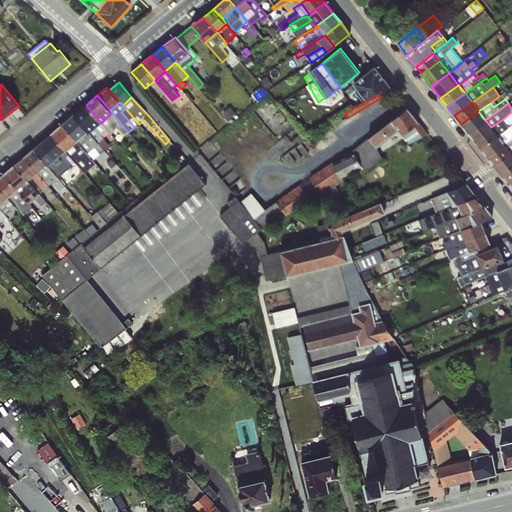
[(86,105),(73,115),(88,132),(88,133),(101,123),(86,105)]
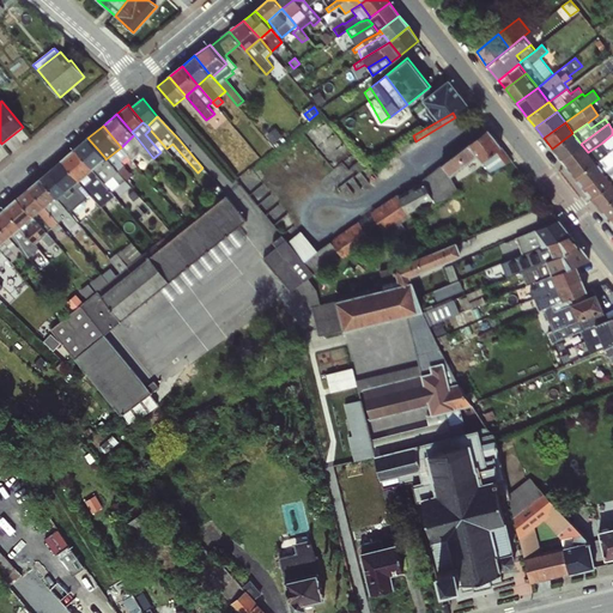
[(310,129),(305,133),(320,149),(323,146),(310,129)]
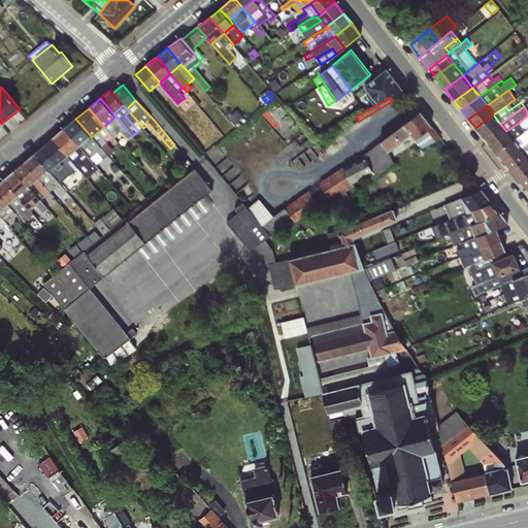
[(420,111),(403,124),(415,139),(431,126),(420,111)]
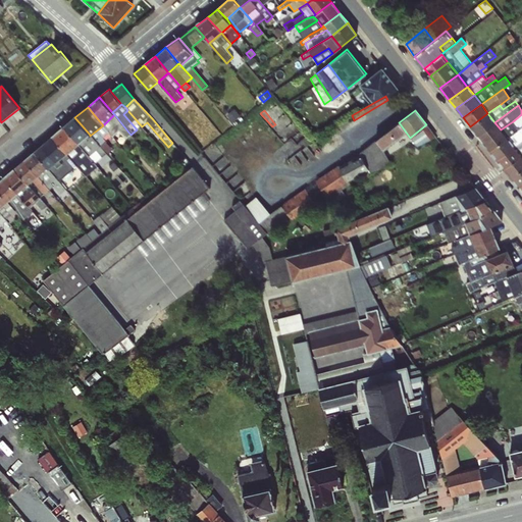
[(241,112),(229,121),(233,125),(244,116),(241,112)]
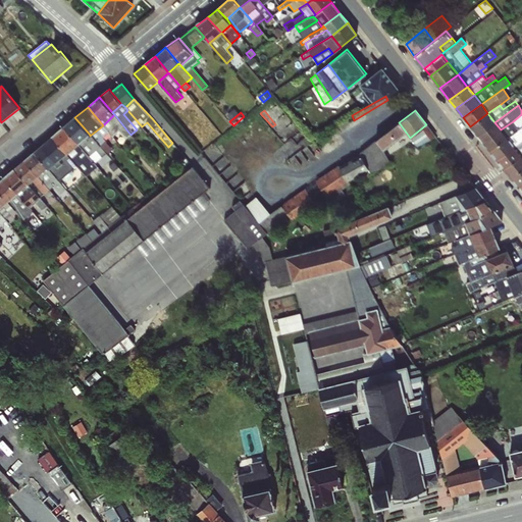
[(487,113),(470,126),(477,136),(494,122),(487,113)]
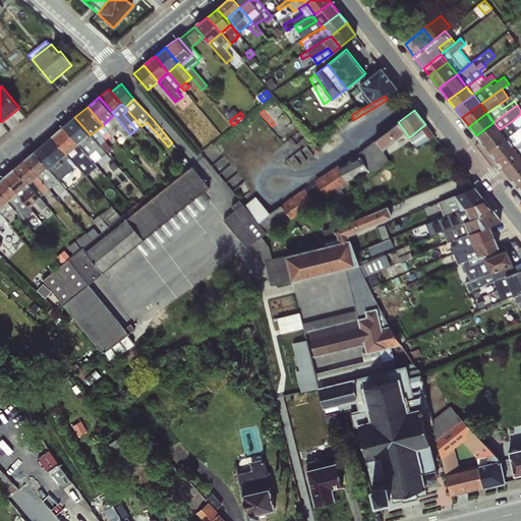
[(114,114),(108,120),(118,131),(124,139),(130,134),(114,114)]
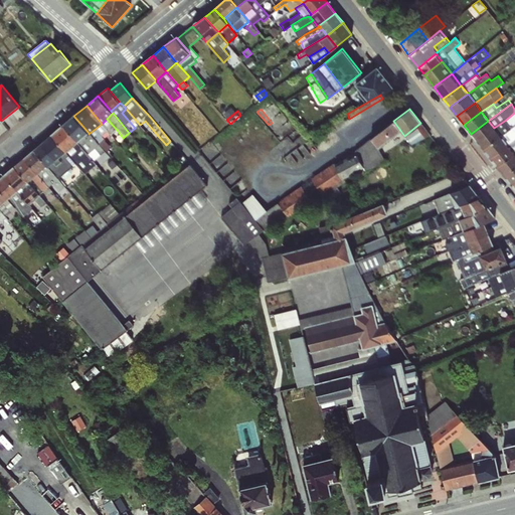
[(514,113),(514,114),(506,120),(511,127),(514,123),(514,113)]
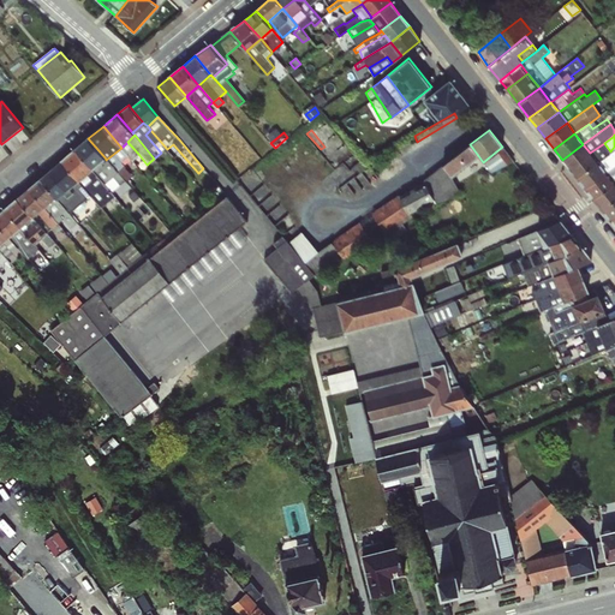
[(88,138),(75,150),(91,169),(106,159),(88,138)]
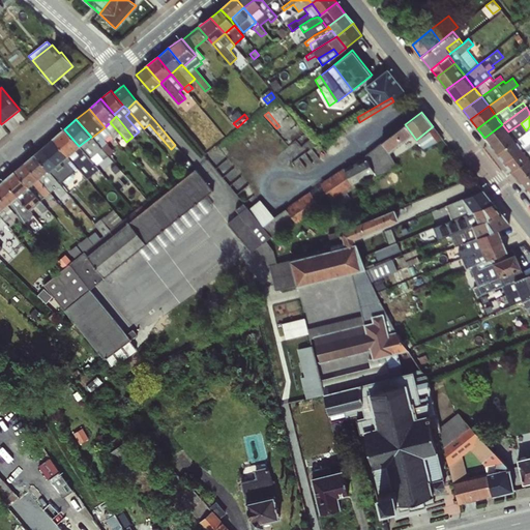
[(109,133),(104,137),(105,139),(111,135),(114,139),(120,134),(110,122),(105,127),(109,133)]
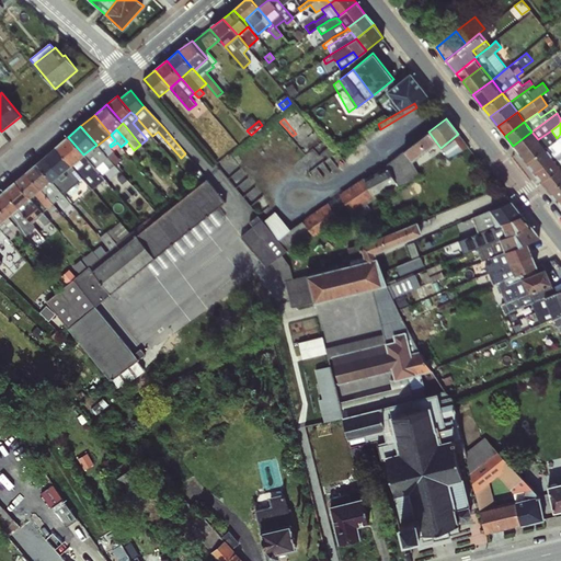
[(551,130),(538,139),(546,150),(552,158),(560,151),(560,134),(557,138),(551,130)]
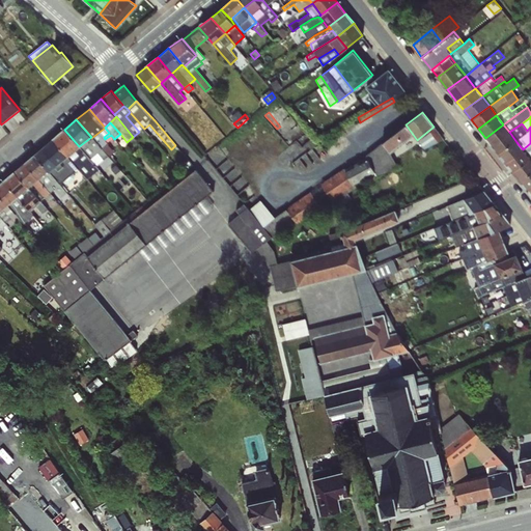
[(406,124),(382,143),(390,152),(409,138),(419,150),(443,139),(434,127),(417,140),(406,124)]
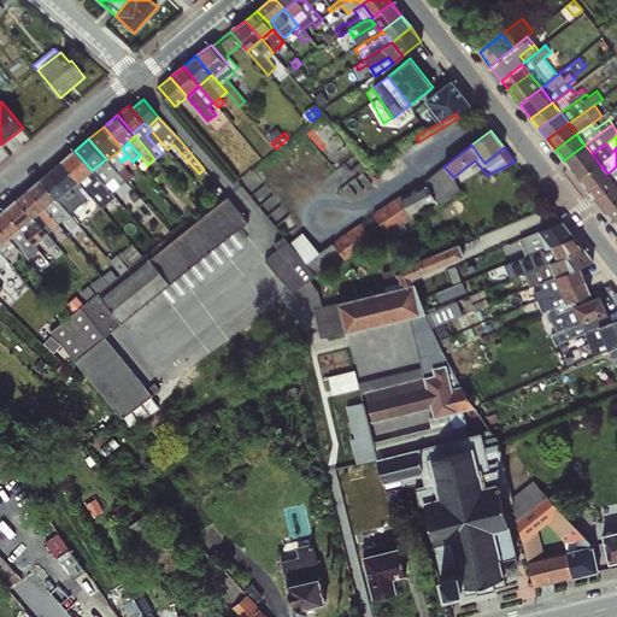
[(585,145),(564,160),(570,169),(592,153),(585,145)]
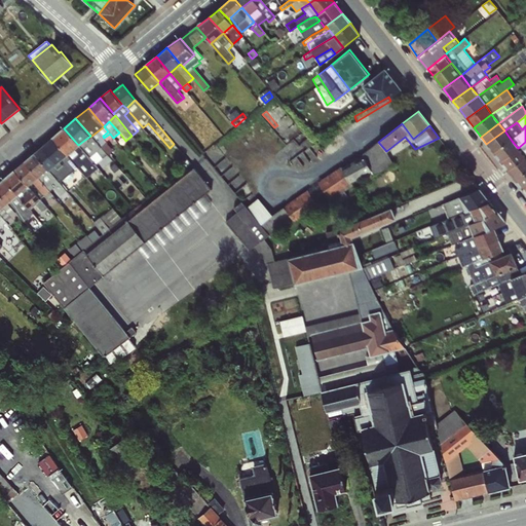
[(104,126),(90,137),(101,147),(106,144),(108,142),(103,136),(108,132),(104,126)]
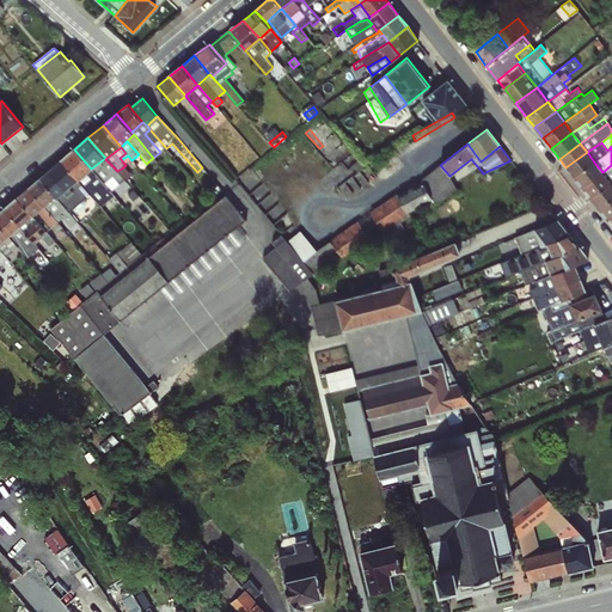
[(74,150),(61,160),(78,181),(91,169),(74,150)]
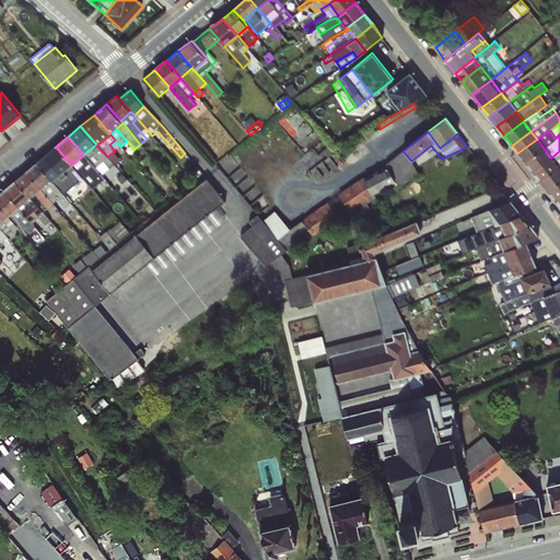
[(299,137),(295,140),(302,147),(305,144),(299,137)]
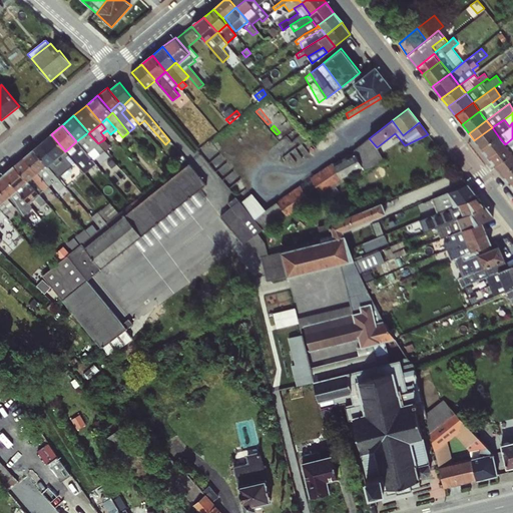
[(492,127),(474,140),(482,149),(499,137),(492,127)]
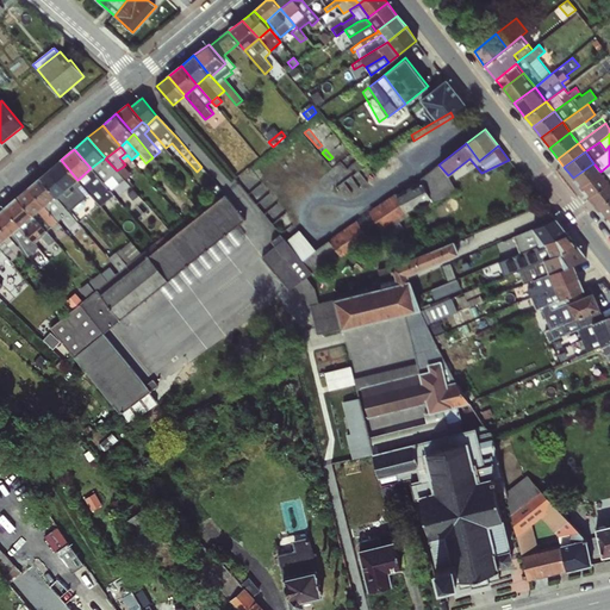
[(91,168),(78,180),(89,194),(112,175),(117,170),(105,159),(105,157),(91,168)]
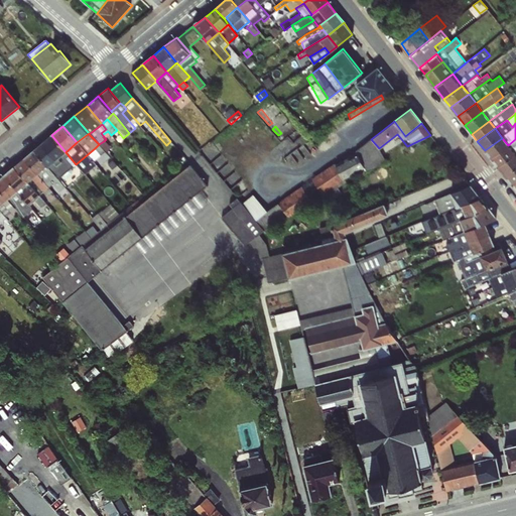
[(304,133),(293,143),(298,149),(309,139),(307,137),(304,133)]
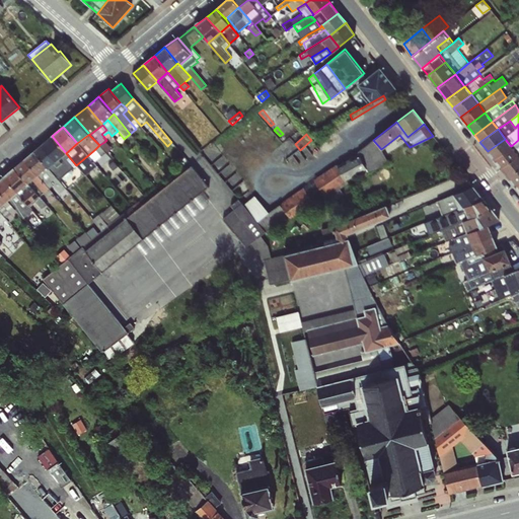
[(52,136),(42,144),(56,161),(66,153),(52,136)]
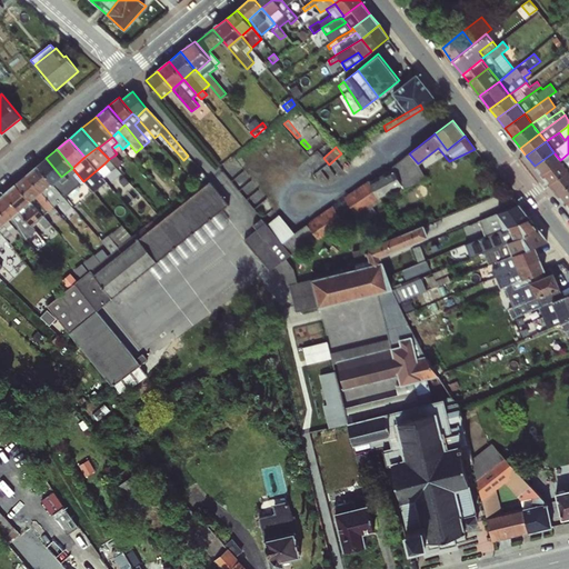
[(553,152),(535,166),(541,175),(560,160),(553,152)]
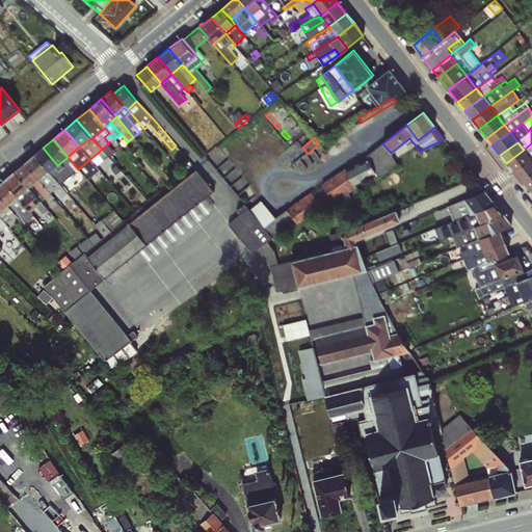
[(382,143),(367,155),(376,173),(378,177),(398,166),(391,153),(382,143)]
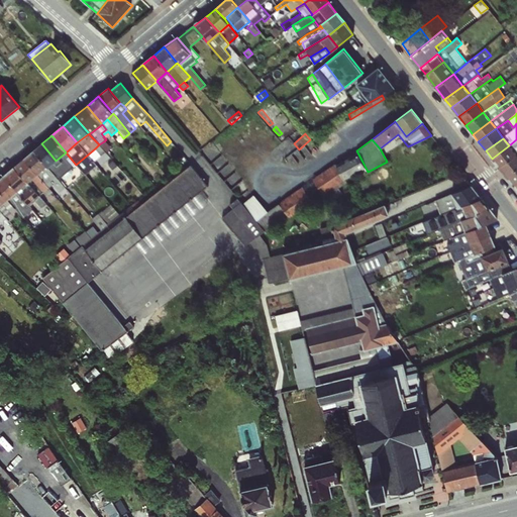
[(104,141),(99,144),(105,151),(110,148),(104,141)]
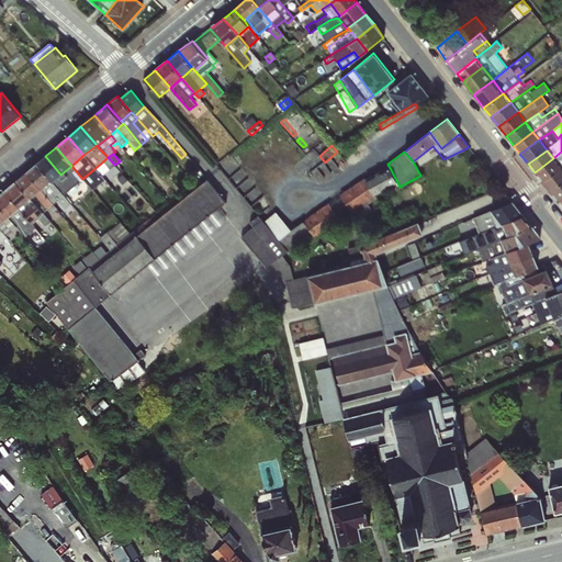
[(45,156),(36,164),(51,181),(52,182),(60,175),(45,156)]
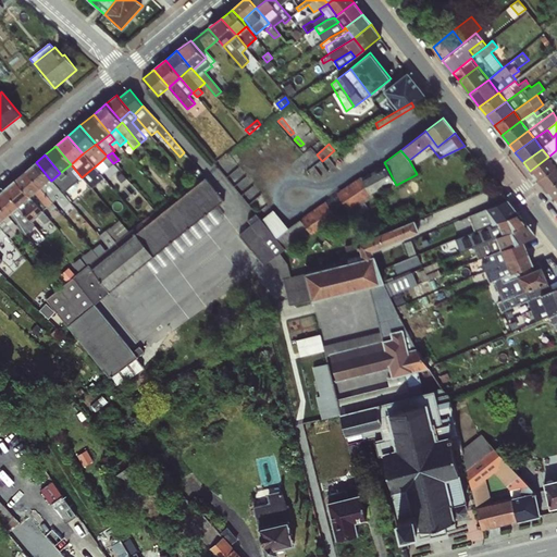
[(107,156),(102,160),(109,166),(113,163),(107,156)]
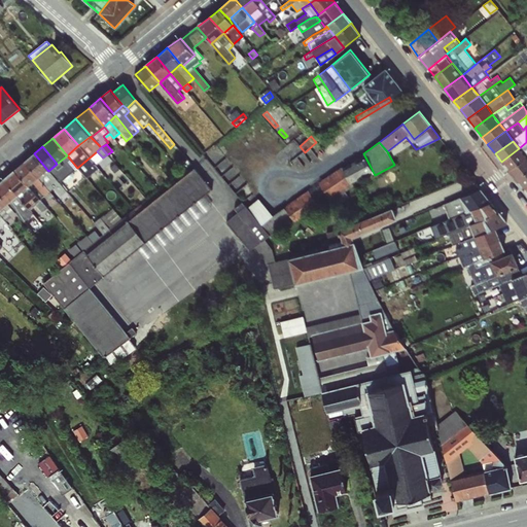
[(519,148),(501,162),(508,171),(526,157),(519,148)]
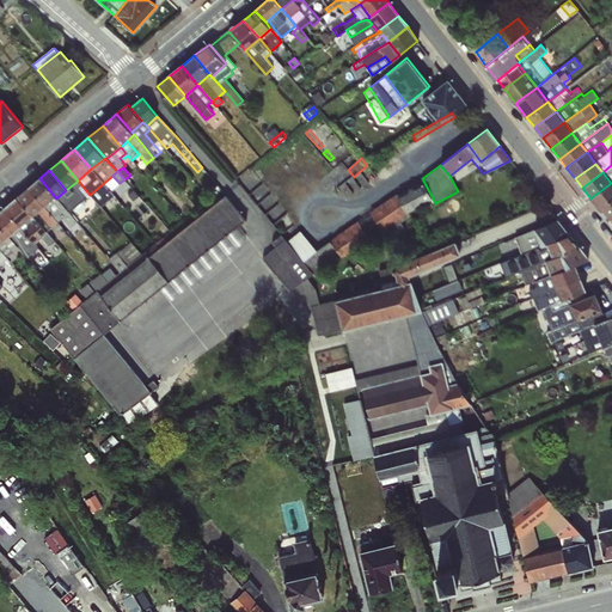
[(112,176),(104,182),(111,191),(120,183),(112,176)]
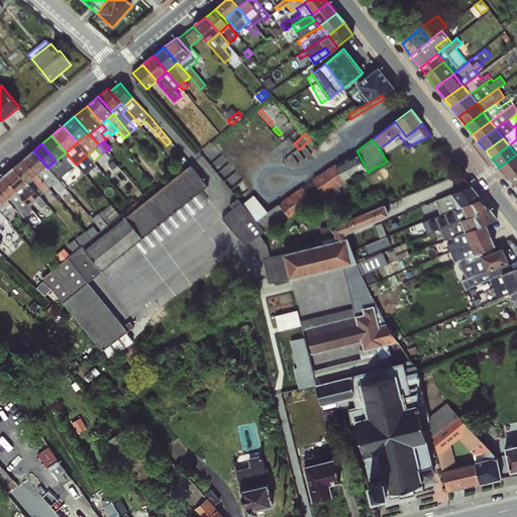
[(46,167),(33,150),(24,159),(37,174),(46,167)]
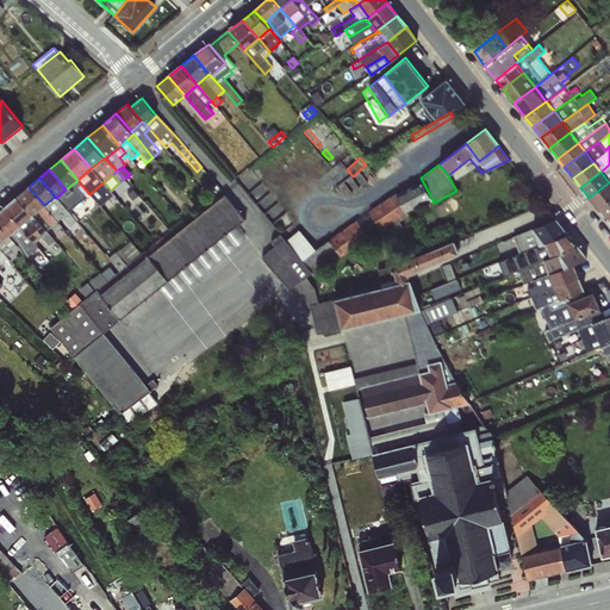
[(421,178),(396,193),(406,211),(431,198),(421,178)]
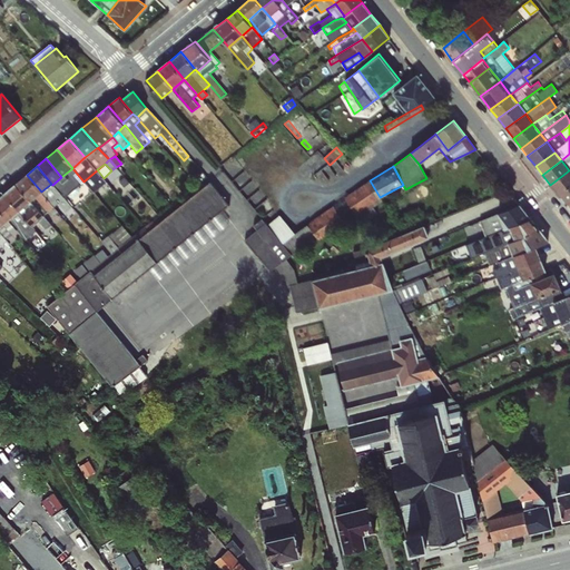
[(61,177),(52,185),(65,197),(84,182),(72,168),(61,177)]
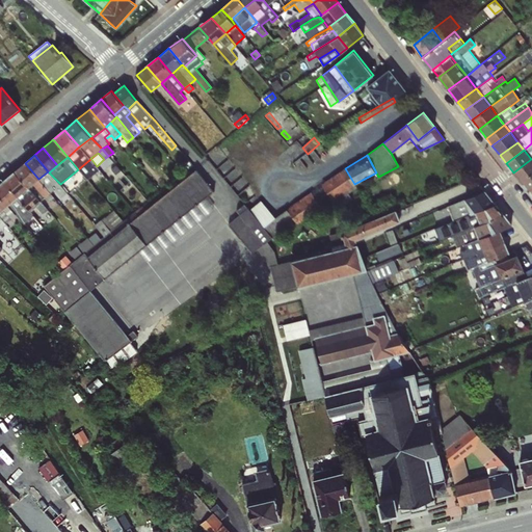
[(90,158),(78,169),(88,179),(100,169),(97,166),(90,158)]
